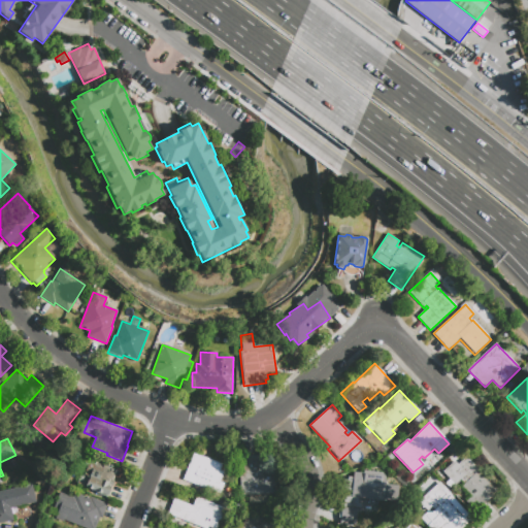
[(183,480),(193,453),(222,464),(219,470),(224,472),(220,483),(223,484),(221,491),(218,490),(217,493),(183,480)]
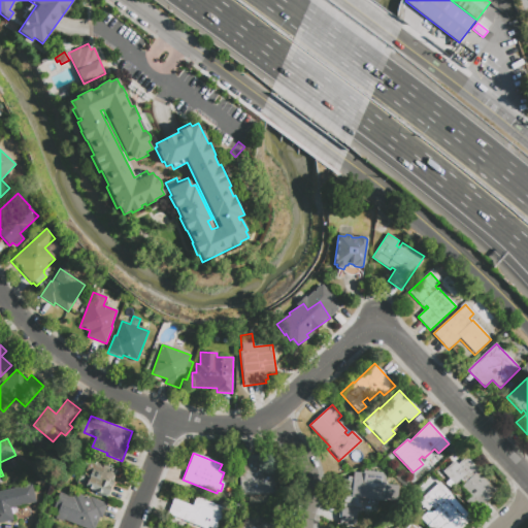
[(244,457),(262,456),(262,466),(273,465),(275,493),(240,496),(239,468),(245,468),(244,457)]
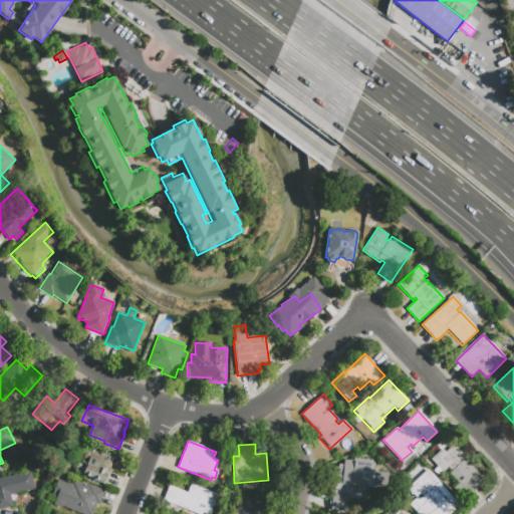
[(443,473),(431,460),(442,449),(446,453),(454,445),(467,458),(465,459),(484,479),(464,498),(453,487),(457,483),(449,474),(450,473),(447,469),(443,473)]
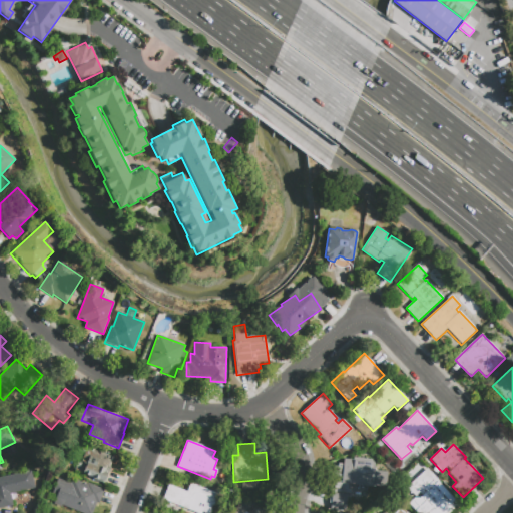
[(111,468),(104,486),(88,480),(88,479),(73,473),(83,446),(112,457),(109,467),(111,468)]
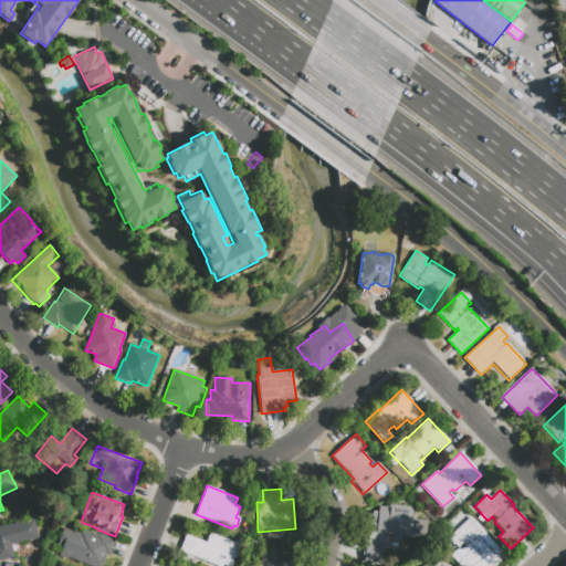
[(368,538),(369,527),(367,527),(367,524),(366,523),(367,514),(373,514),(373,511),(377,511),(378,506),(390,507),(390,505),(415,507),(413,520),(427,521),(425,538),(383,534),(383,541),(368,538)]
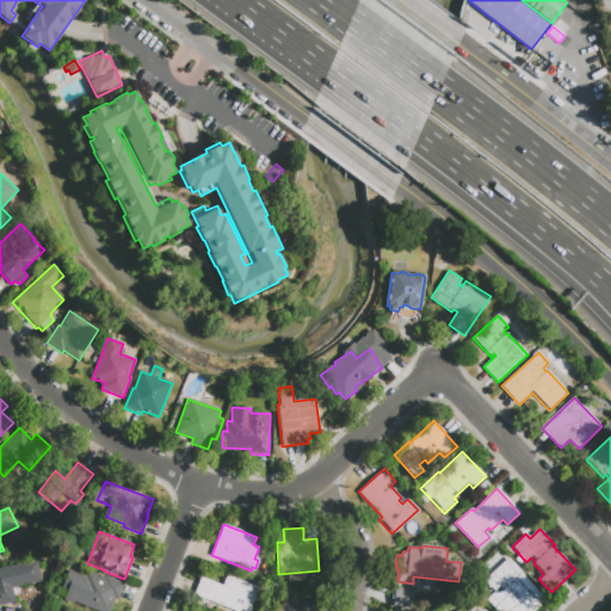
[(531,610),(507,610),(513,605),(503,593),(504,592),(498,585),(495,587),(487,578),(508,559),(523,574),(520,576),(543,600),(531,610)]
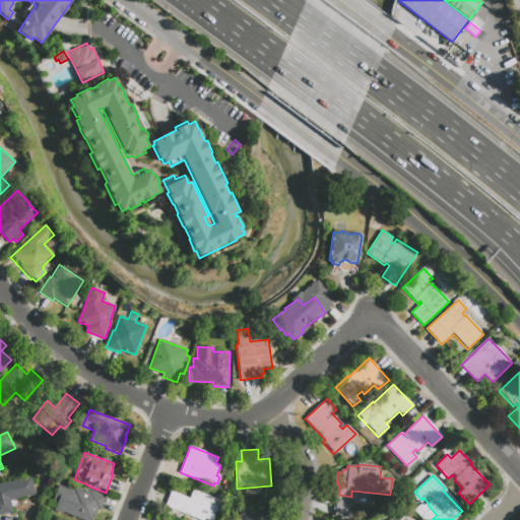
[(0,483),(30,477),(36,496),(16,500),(18,505),(7,508),(8,513),(0,515),(0,483)]
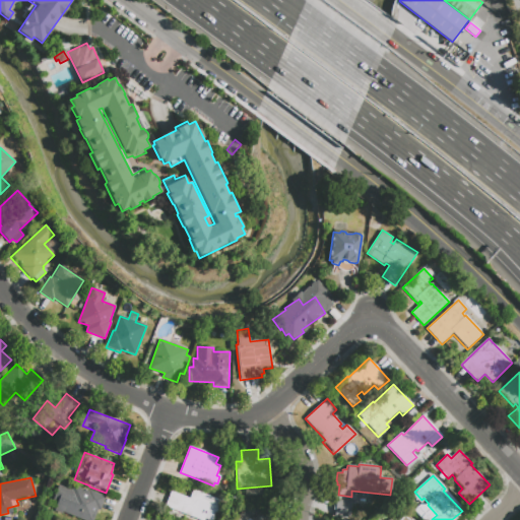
[(106,497),(100,511),(98,510),(93,519),(73,519),(54,512),(58,503),(53,501),(59,485),(72,491),(73,486),(88,493),(89,491),(106,497)]
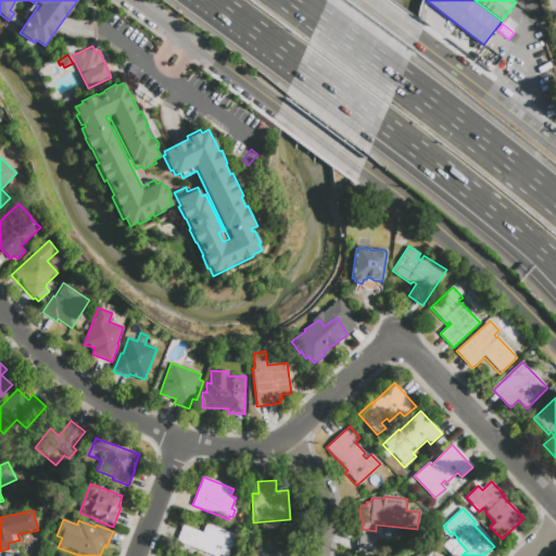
[(217,555),(177,541),(182,526),(203,533),(206,525),(236,535),(230,550),(222,546),(217,555)]
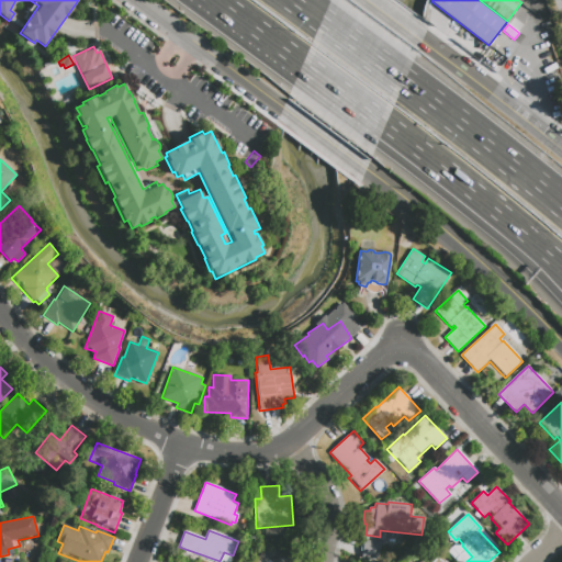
[(378,559),(361,558),(363,541),(380,543),(378,559)]
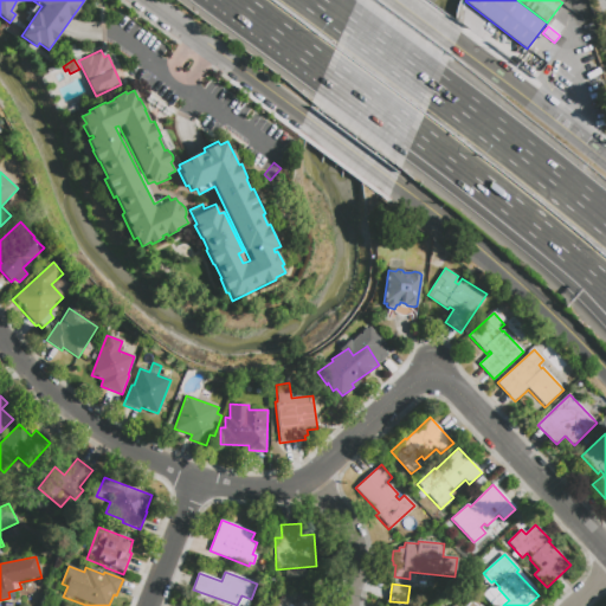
[(452,605),(464,593),(479,605),(452,605)]
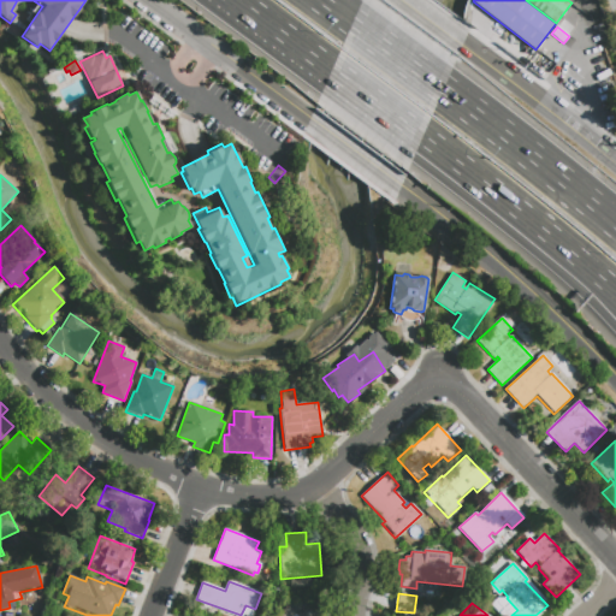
[(274,615),(286,605),(296,615),(274,615)]
